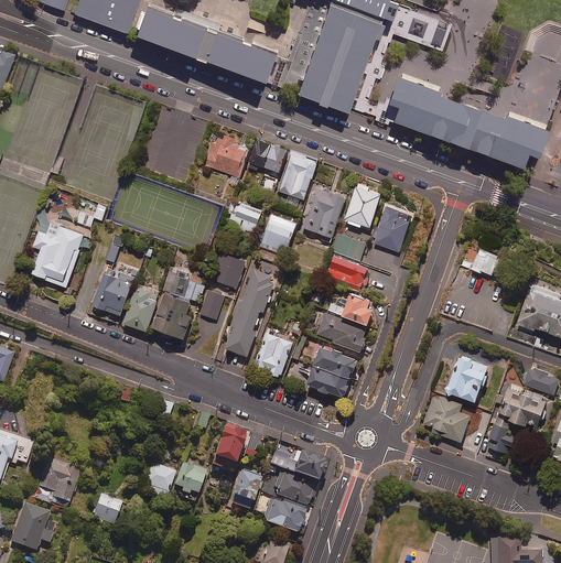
[(82,0),(77,12),(129,30),(139,0),(82,0)]
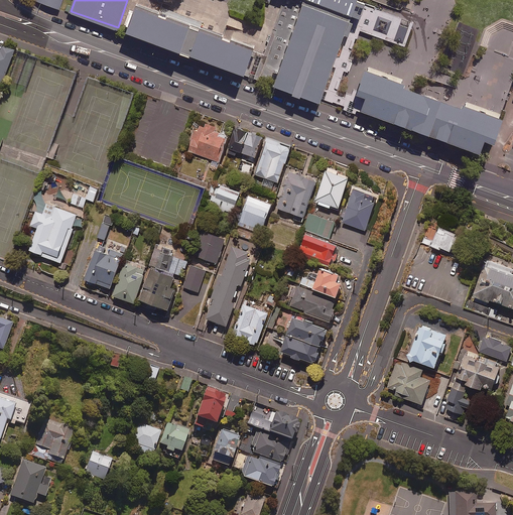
[(318,0),(345,9),(348,0),(318,0)]
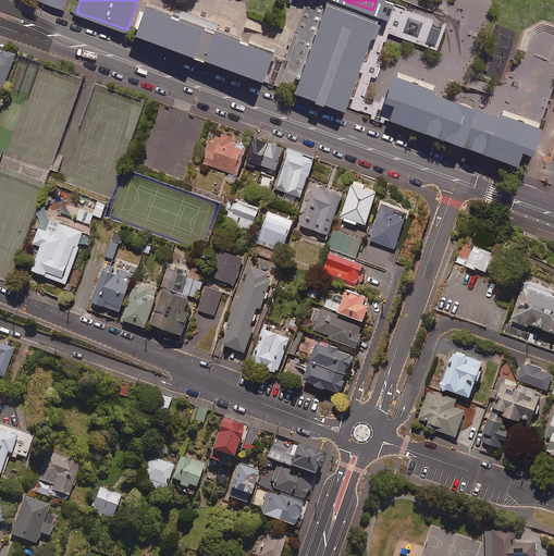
[(450,19),(394,0),(384,28),(440,48),(450,19)]
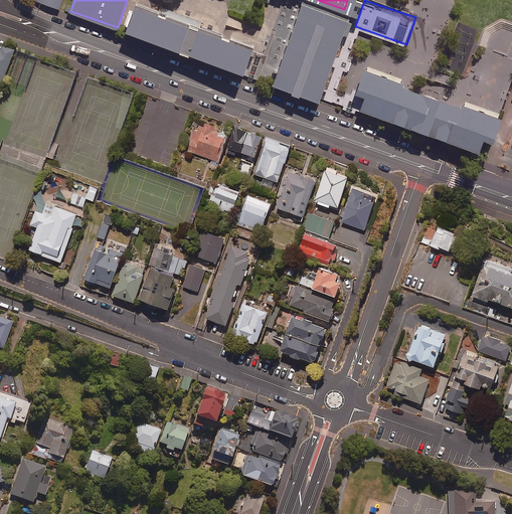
[(348,18),(298,1),(269,84),(320,102),(348,18)]
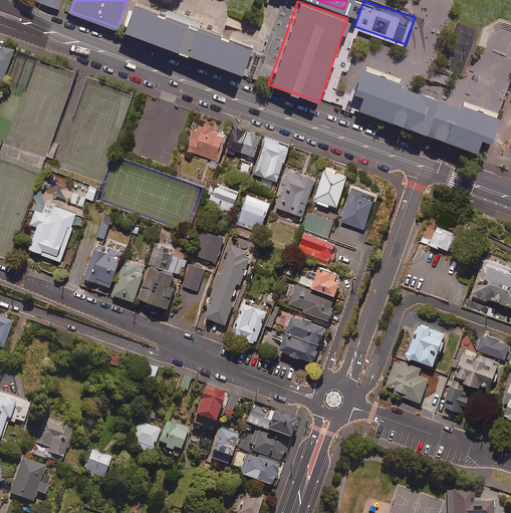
[(245,75),(255,47),(136,6),(125,34),(245,75)]
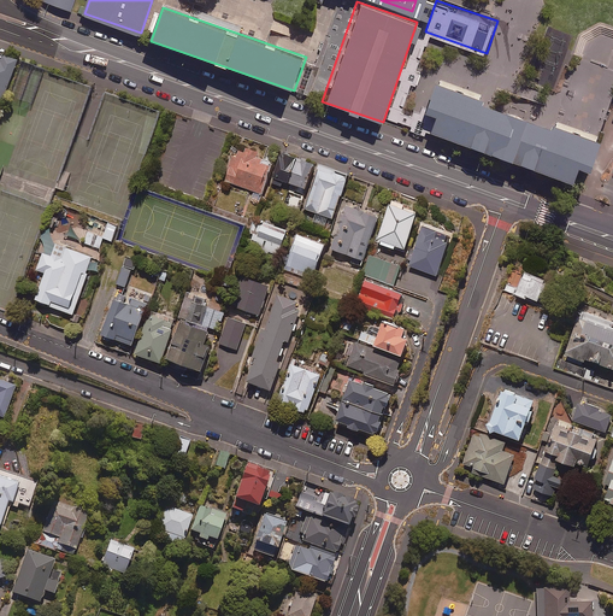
[(13,62),(0,57),(0,99),(13,62)]
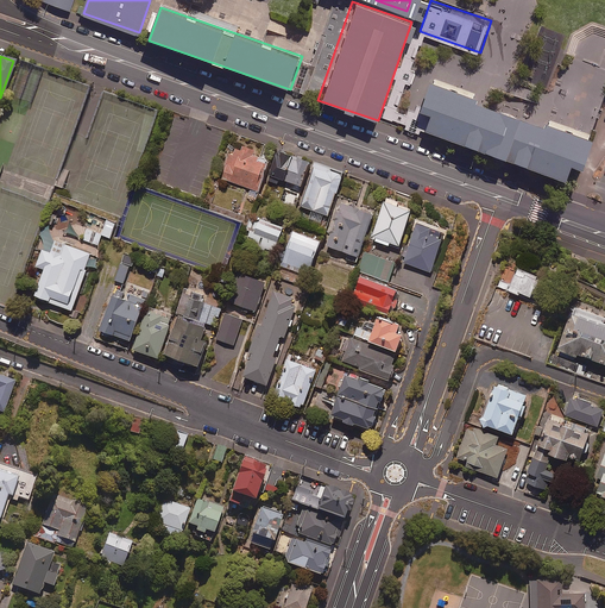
[(592,140),(427,83),(417,110),(430,113),(424,132),(563,180),(569,165),(580,170),(592,140)]
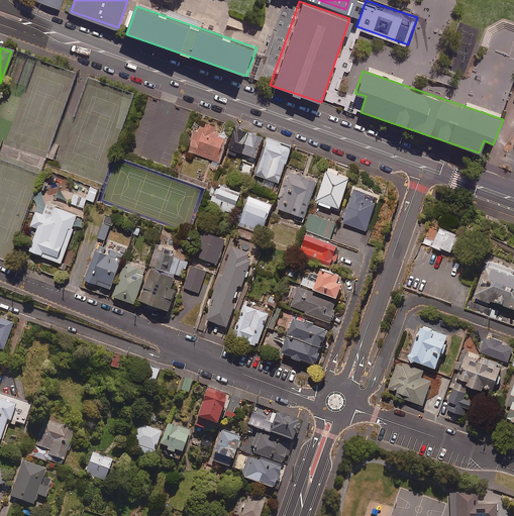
[(207,166),(215,169),(227,139),(219,136),(220,132),(214,129),(215,127),(205,123),(204,126),(200,125),(197,132),(192,130),(184,149),(209,160),(207,166)]
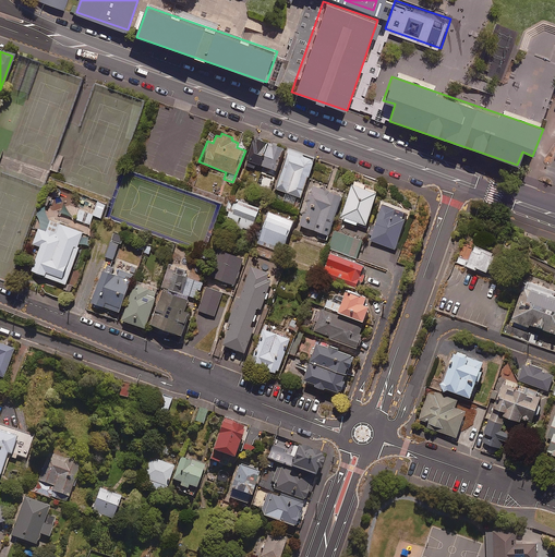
[(284,149),(254,138),(244,165),(252,168),(254,162),(275,171),(284,149)]
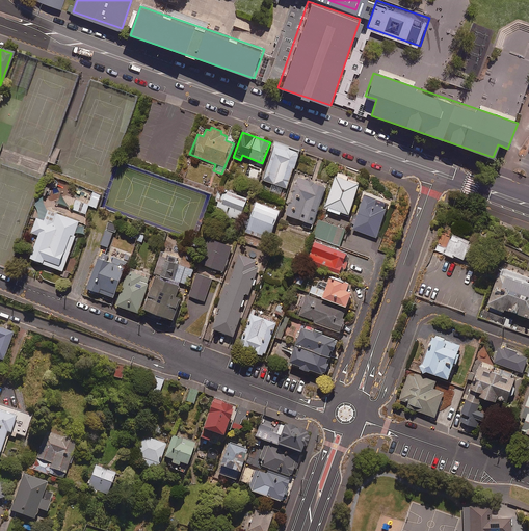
[(299,154),(275,144),(262,180),(285,189),(299,154)]
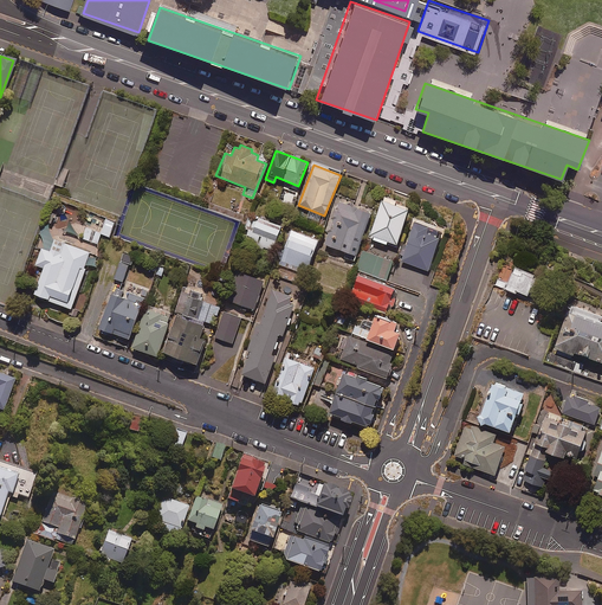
[(397,201),(384,197),(368,238),(387,245),(387,243),(396,246),(409,212),(395,206),(397,201)]
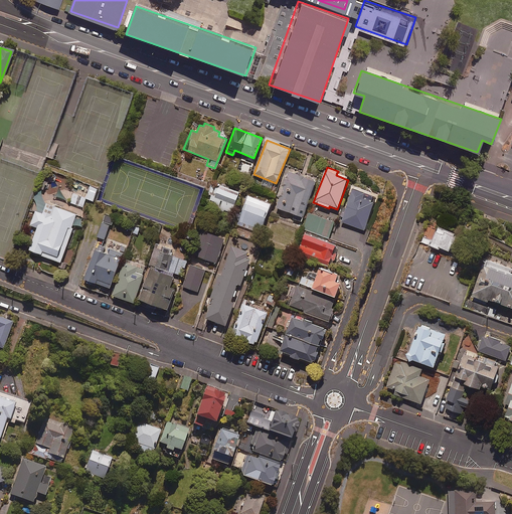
[(289,218),(300,221),(314,181),(287,171),(285,175),(283,174),(275,196),(277,197),(274,207),(291,213),(289,218)]
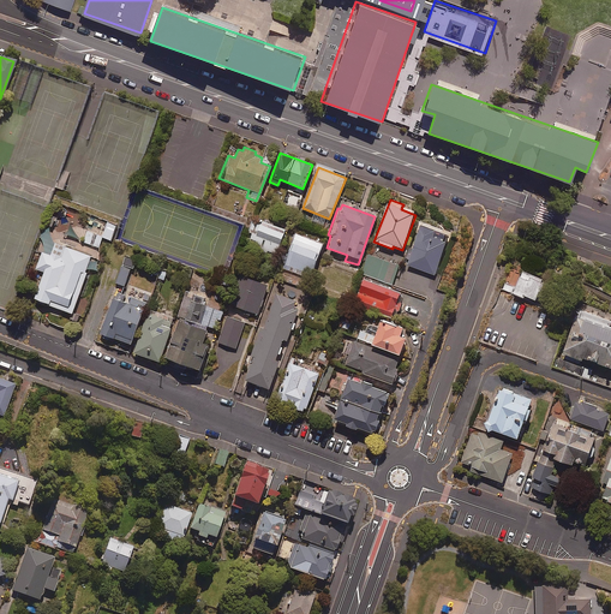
[(283,230),(250,219),(245,232),(249,233),(246,240),(263,245),(262,249),(276,254),(283,230)]
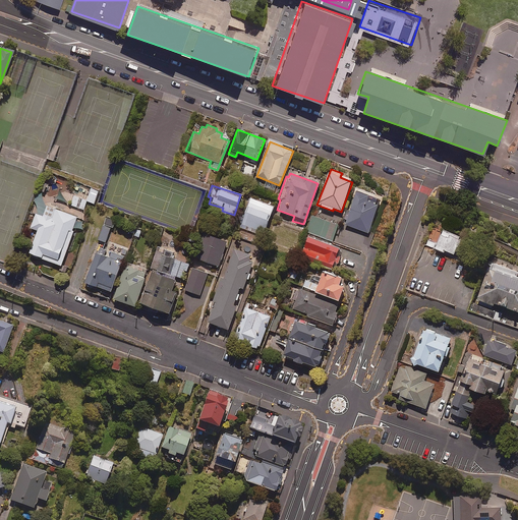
[(84,199),(84,201),(94,205),(98,191),(89,188),(84,199)]
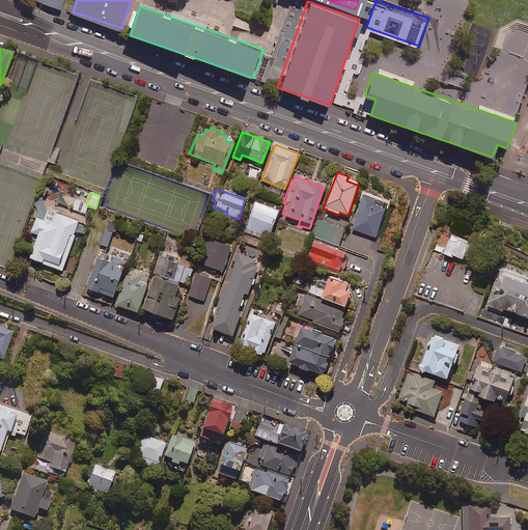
[(378,199),(361,193),(346,227),(374,238),(386,210),(376,205),(378,199)]
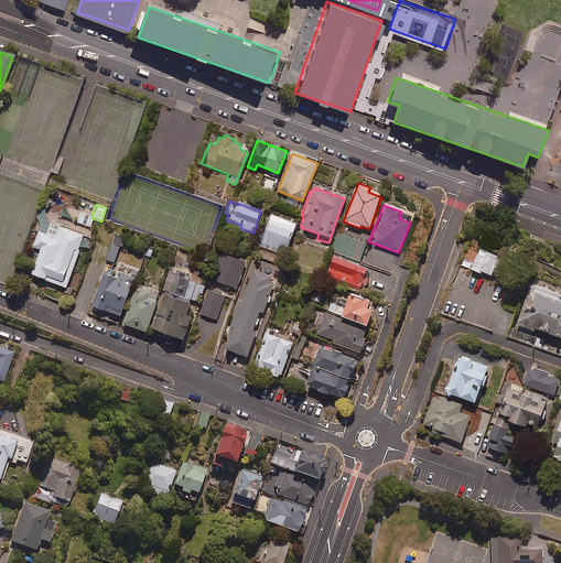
[(92,218),(92,216),(77,210),(74,222),(88,226),(92,218)]
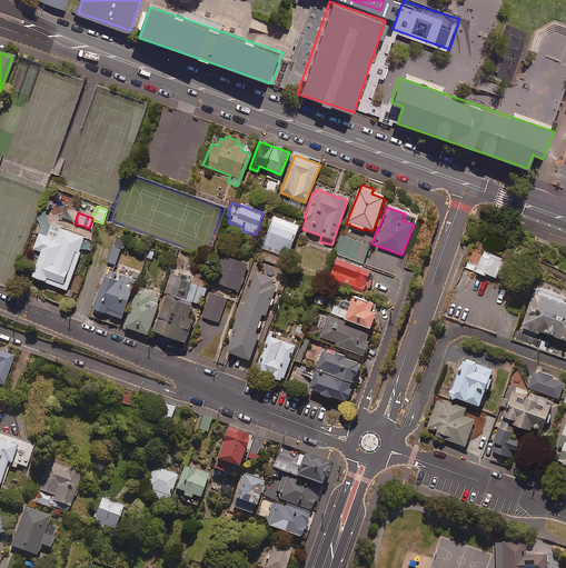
[(299,227),(274,217),(261,248),(287,258),(299,227)]
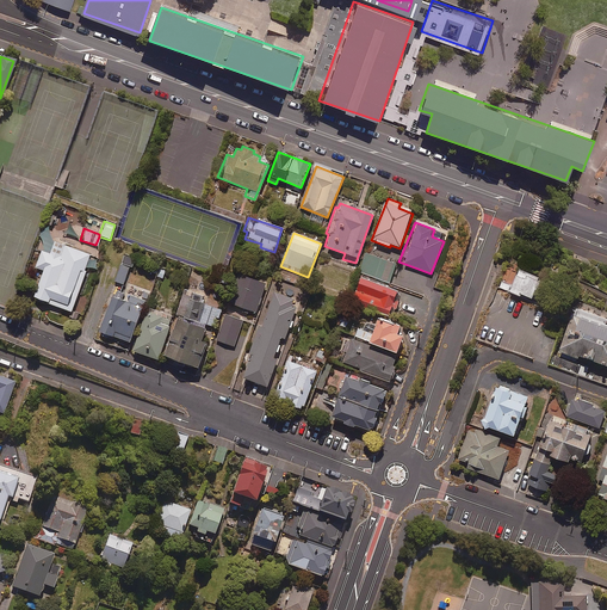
[(75,312),(70,309),(85,271),(84,271),(88,254),(53,242),(48,256),(39,252),(33,267),(43,270),(32,299),(68,310),(66,316),(73,319),(75,312)]
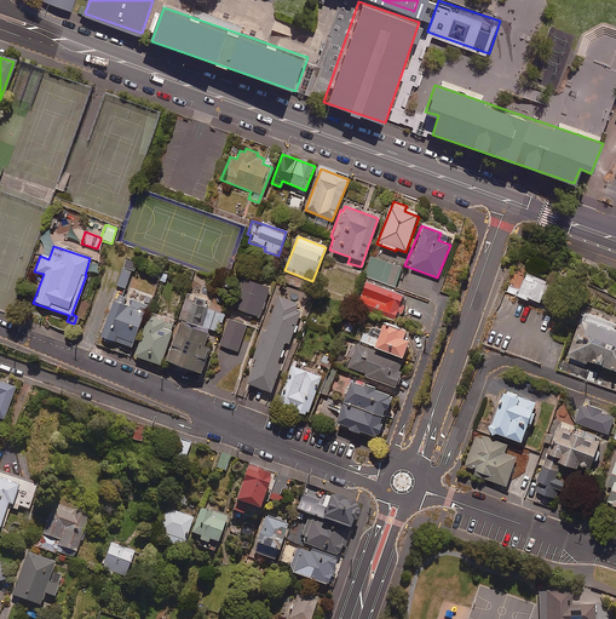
[(399,268),(368,256),(362,275),(392,286),(399,268)]
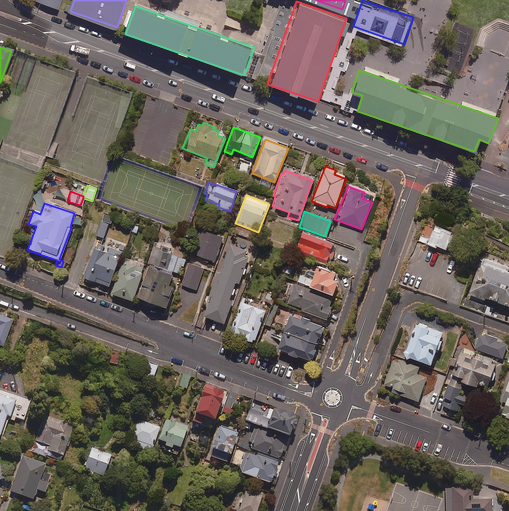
[(106,225),(98,222),(93,235),(101,238),(106,225)]
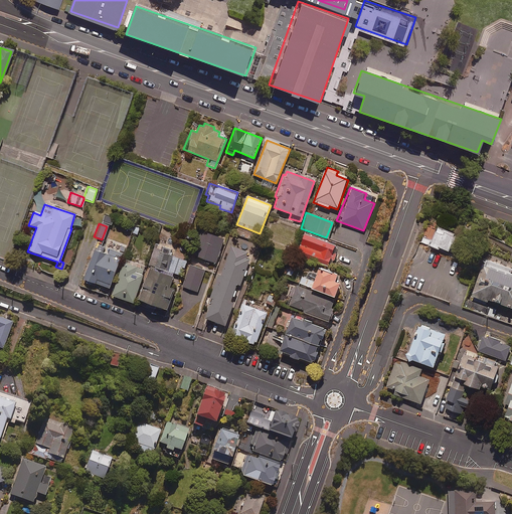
[(138,227),(126,223),(124,229),(136,234),(138,227)]
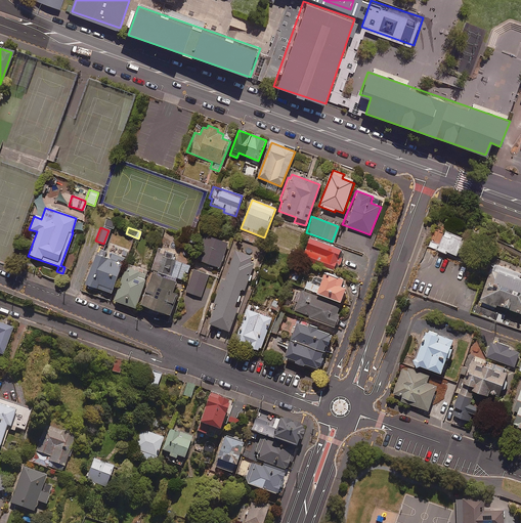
[(447,255),(448,253),(461,258),(469,241),(445,230),(439,243),(429,238),(426,246),(447,255)]
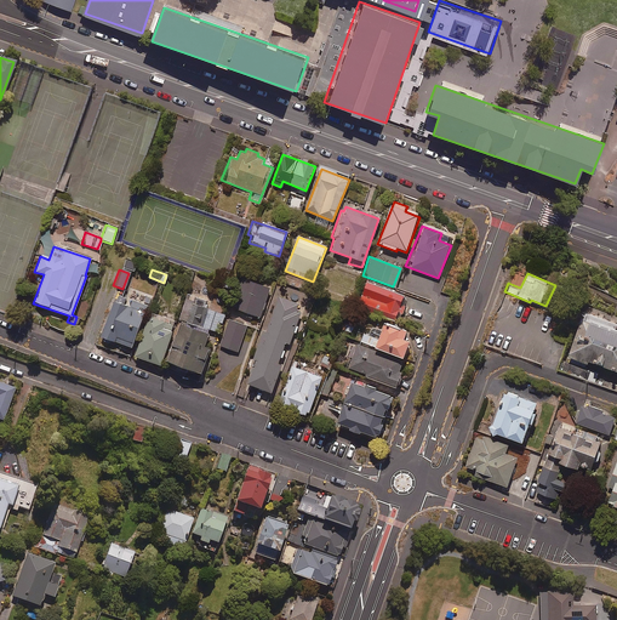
[(232,308),(243,312),(241,316),(251,319),(252,316),(258,318),(269,289),(243,279),(232,308)]
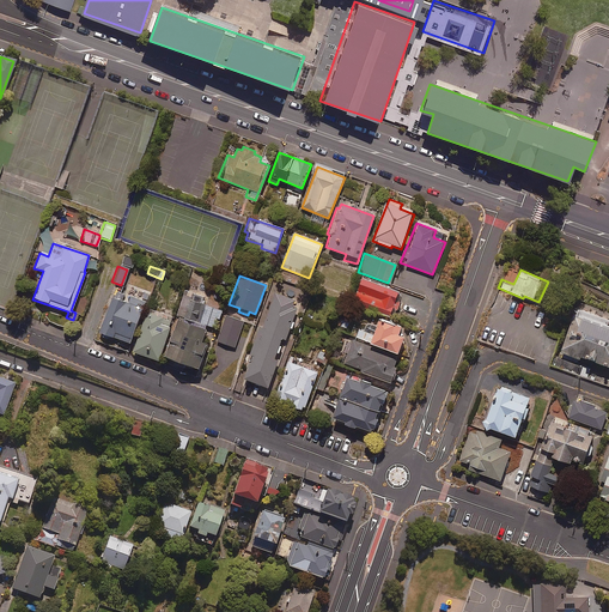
[(400,300),(396,298),(399,292),(360,279),(352,303),(390,316),(393,310),(395,311),(400,300)]
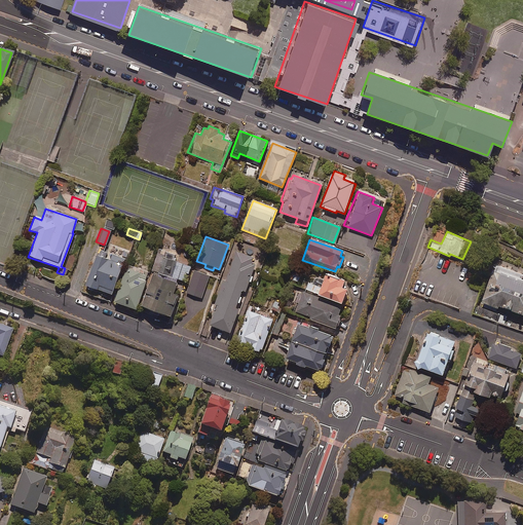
[(151,270),(154,271),(142,307),(171,317),(178,296),(173,295),(178,280),(181,282),(184,273),(187,274),(190,266),(174,260),(176,255),(164,251),(162,256),(156,254),(151,270)]
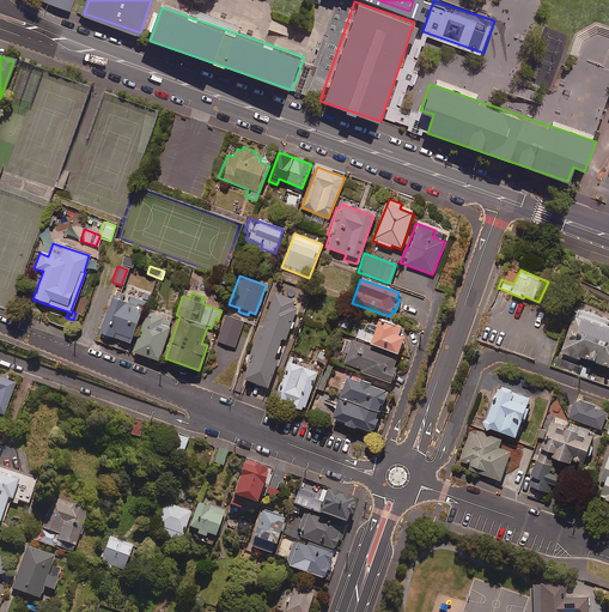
[(293,323),(291,322),(298,302),(273,292),(260,329),(257,329),(249,353),(253,355),(243,380),(268,388),(278,362),(273,361),(275,355),(279,356),(282,347),(279,346),(281,339),(285,340),(288,328),(291,328),(293,323)]
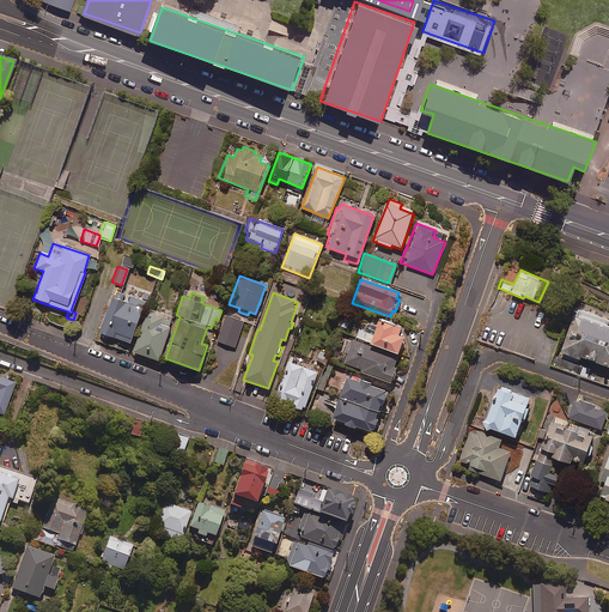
[(145,302),(129,296),(126,303),(111,298),(99,333),(129,344),(145,302)]
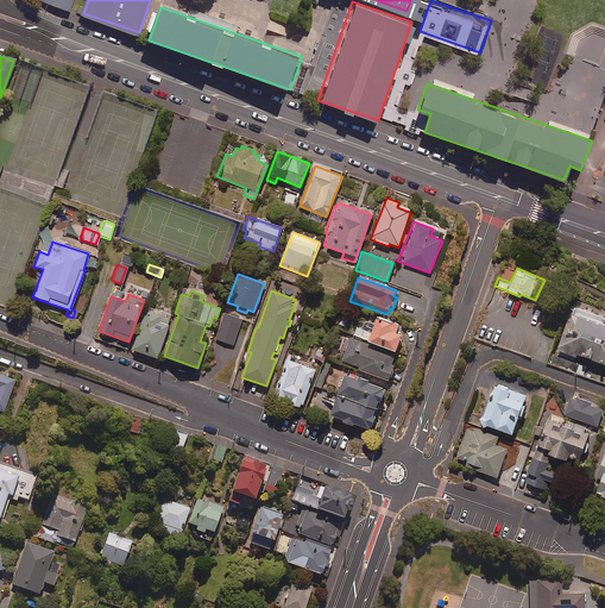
[(567,311),(566,309),(553,348),(572,355),(573,352),(604,362),(604,314),(569,304),(567,311)]
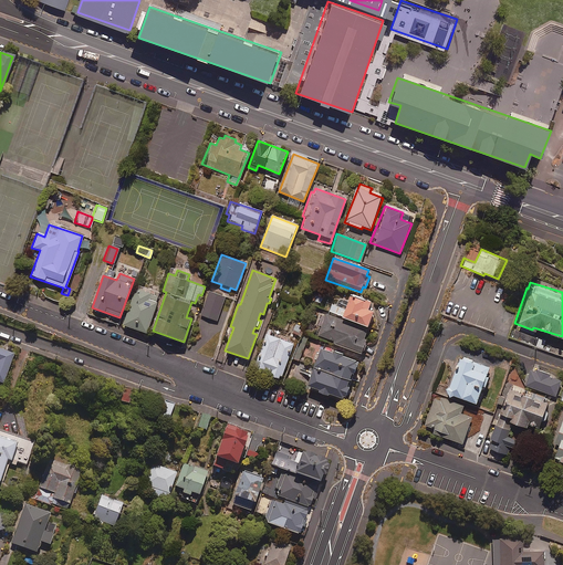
[(159,291),(136,283),(123,325),(145,333),(159,291)]
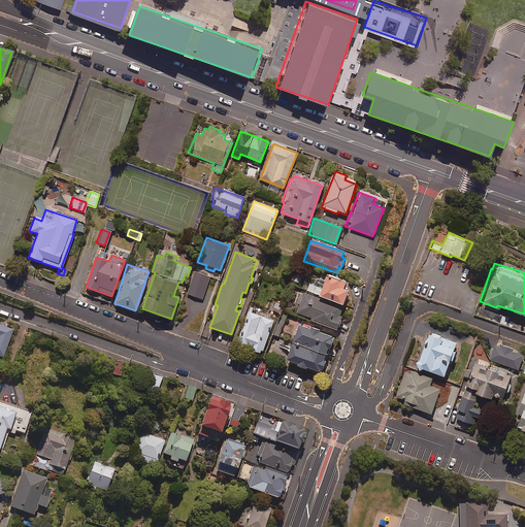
[(208,276),(193,271),(186,294),(201,299),(208,276)]
